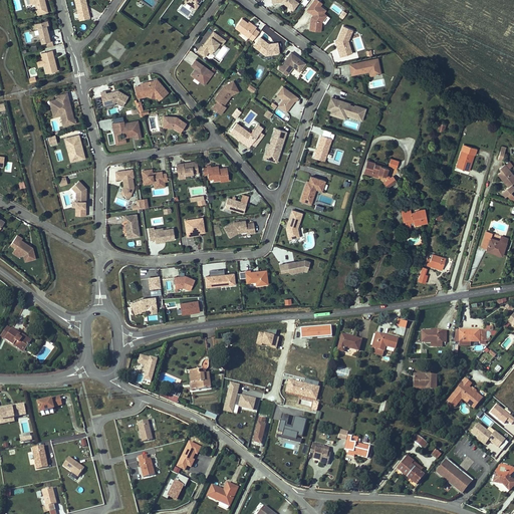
[(18,0),(12,0),(16,11),(21,9),(18,0)]
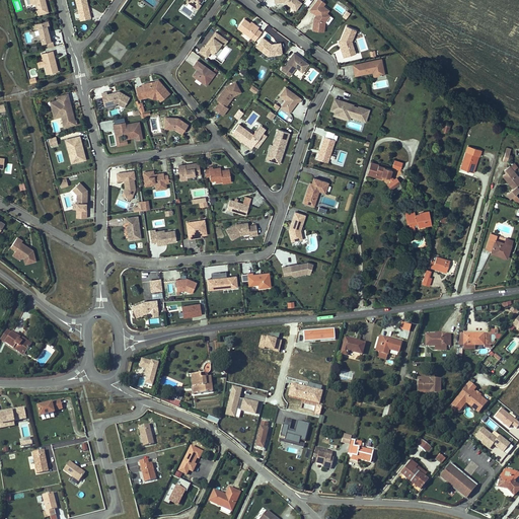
[(48,12),(46,2),(44,2),(43,0),(29,0),(31,4),(35,3),(39,14),(48,12)]
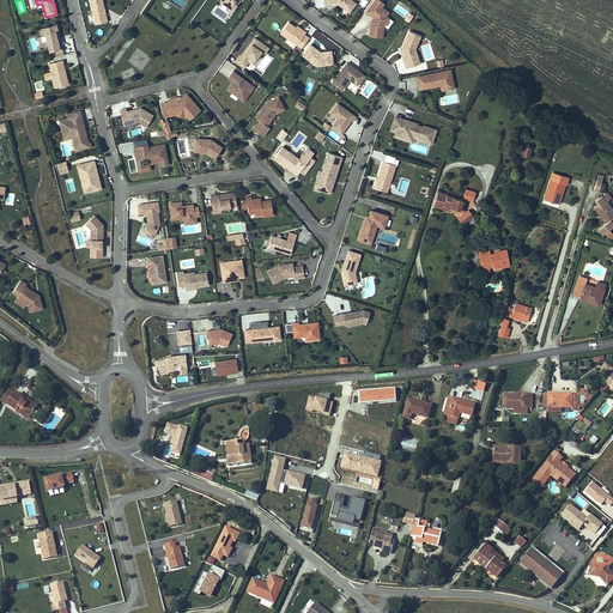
[(104,8),(102,0),(89,0),(95,24),(104,23),(107,22),(108,22),(105,12),(104,12),(104,8)]
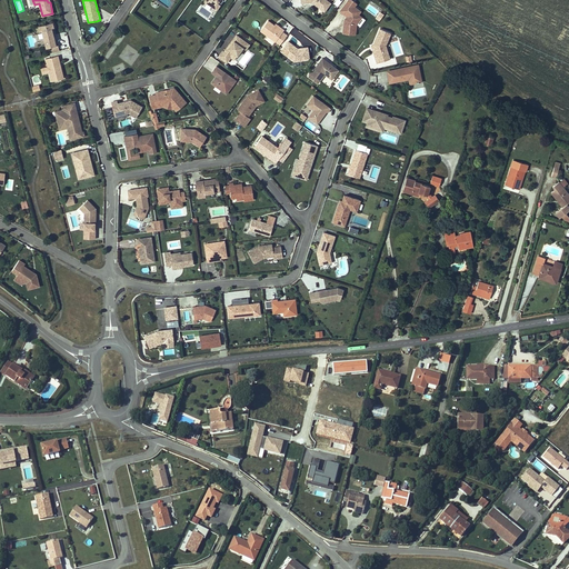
[(202,0),(202,1),(217,10),(223,0),(202,0)]
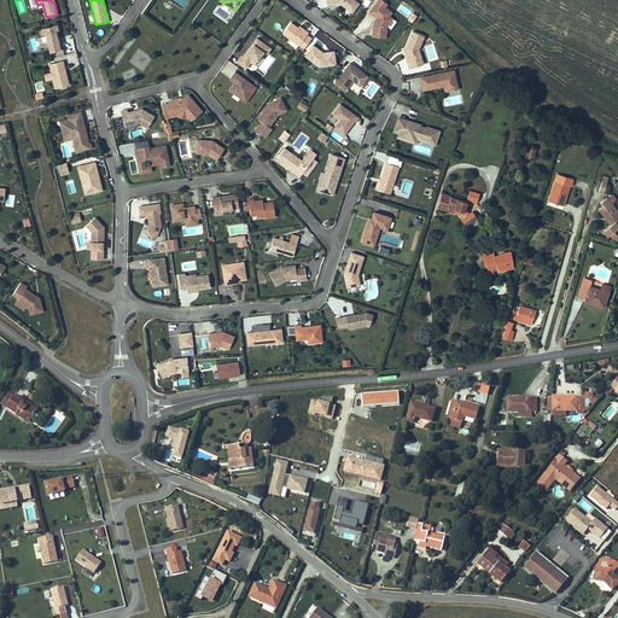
[(326,0),(327,3),(338,1),(353,12),(360,4),(354,0),(326,0)]
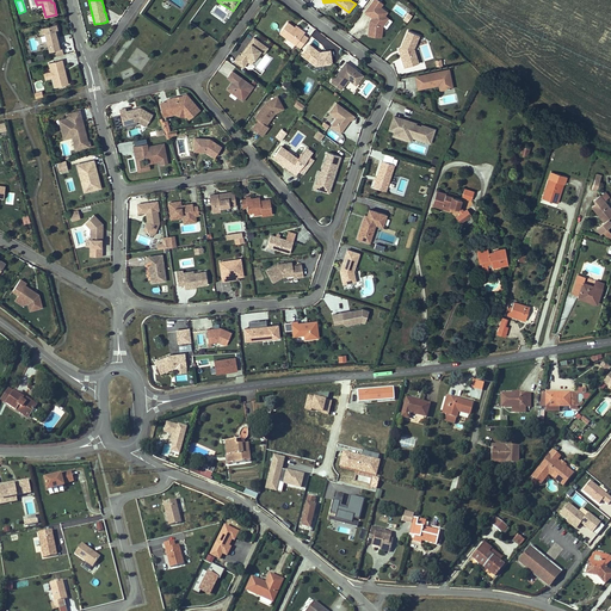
[(378,0),(374,0),(365,11),(372,17),(370,20),(369,35),(382,36),(384,25),(389,18),(386,16),(388,12),(381,7),(383,4),(378,0)]
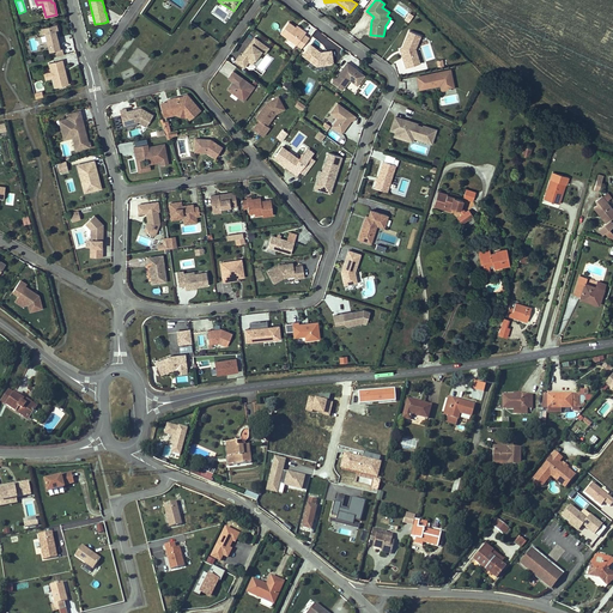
[(307,32),(302,29),(301,31),(296,28),(289,22),(280,32),(297,44),(307,32)]
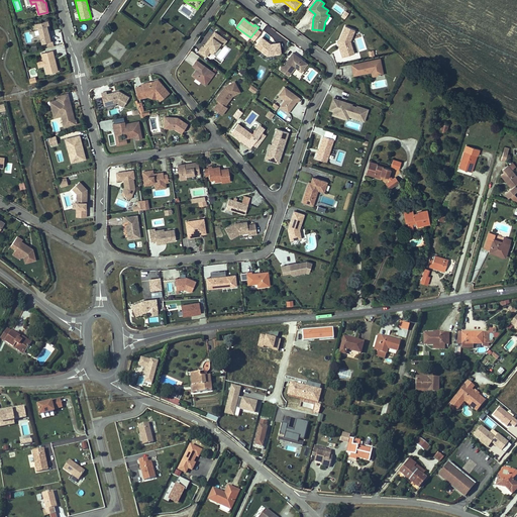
[(42,43),(47,42),(50,41),(46,26),(48,25),(47,20),(35,23),(36,28),(38,28),(42,43)]
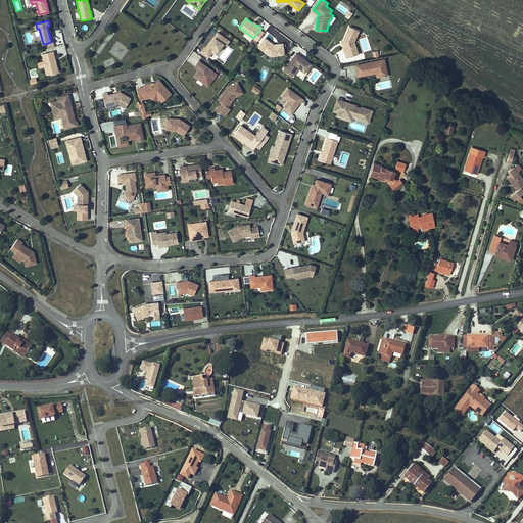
[(359,31),(349,26),(344,40),(341,41),(347,57),(359,54),(354,43),(359,31)]
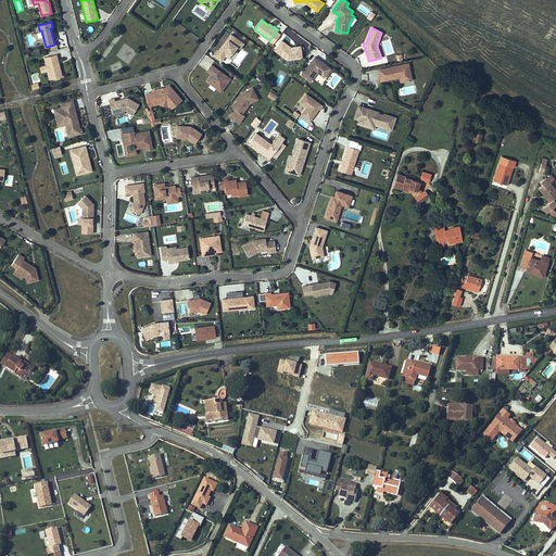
[(58,46),(66,45),(64,32),(55,33),(58,46)]
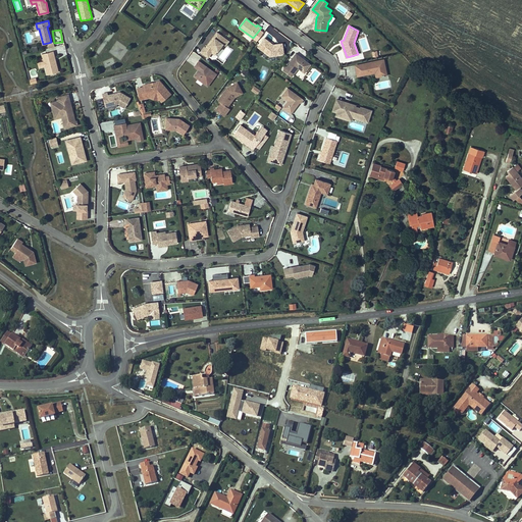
[(208,57),(211,52),(214,48),(217,51),(222,44),(225,46),(228,41),(216,32),(211,40),(212,41),(210,43),(209,43),(205,47),(204,47),(201,52),(208,57)]
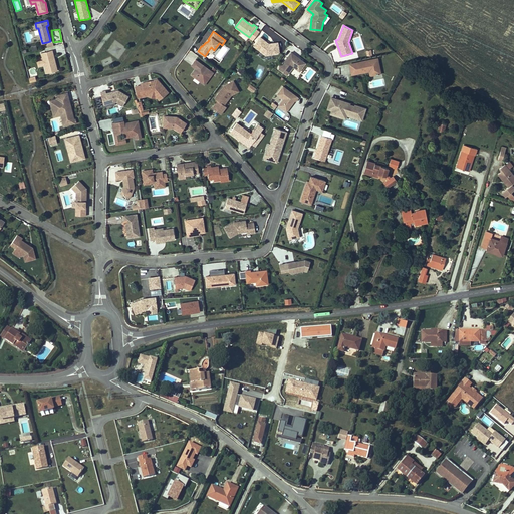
[(278,42),(269,44),(268,45),(266,43),(267,42),(260,37),(253,46),(265,55),(277,53),(279,52),(278,42)]
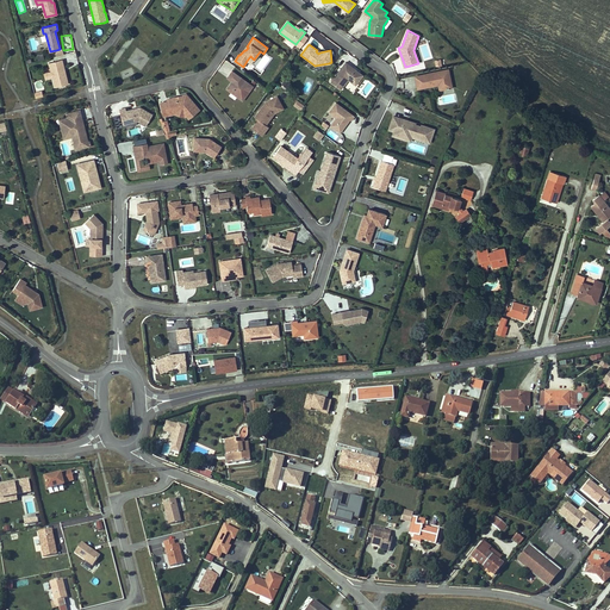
[(62,60),(49,63),(55,87),(68,83),(62,60)]
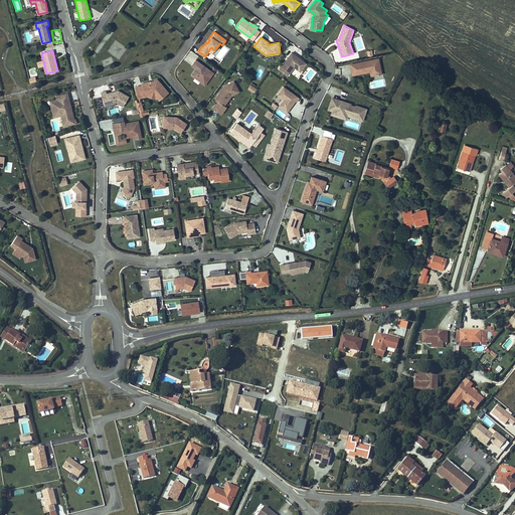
[(288,75),(294,67),(295,66),(299,65),(302,68),(306,63),(300,58),(299,59),(297,58),(298,57),(292,52),(280,69),(288,75)]
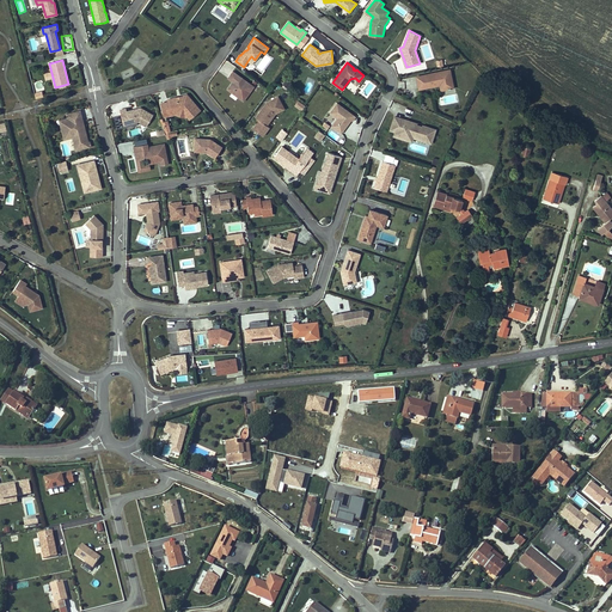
[(132,67),(122,74),(124,78),(134,72),(132,67)]
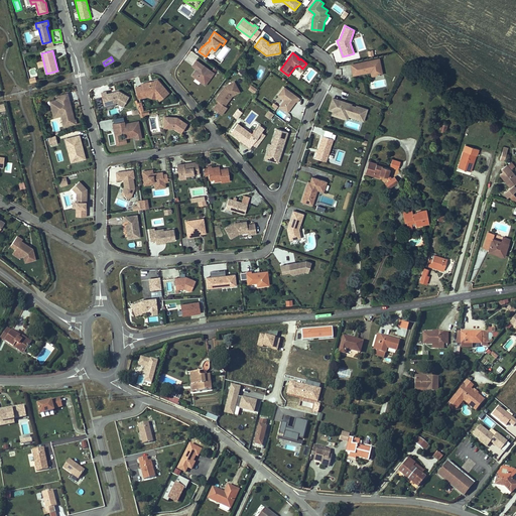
[(197,69),(191,75),(196,78),(201,82),(206,85),(214,73),(197,59),(194,63),(200,69),(199,70),(197,69)]
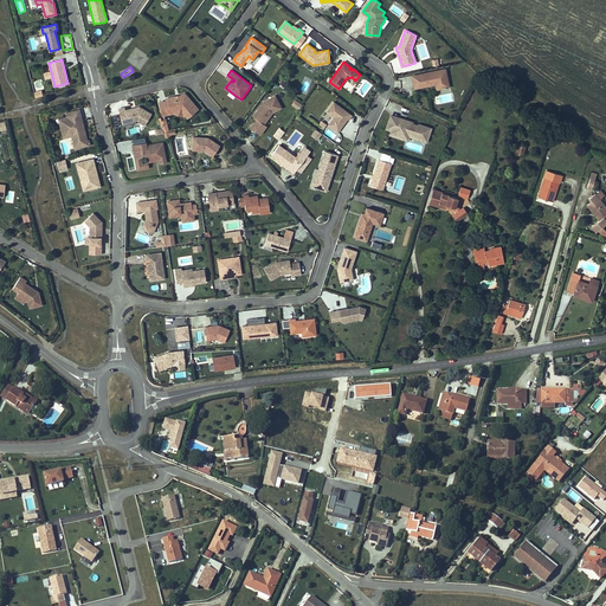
[(433,73),(413,77),(414,88),(436,83),(440,83),(442,88),(444,88),(444,89),(446,88),(446,86),(449,86),(446,75),(443,75),(442,70),(432,71),(433,73)]
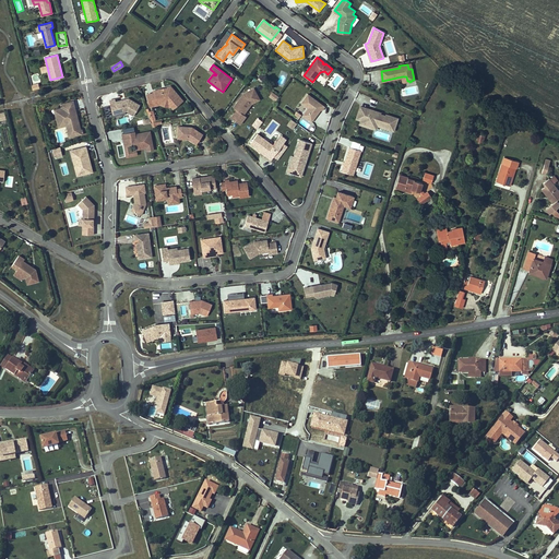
[(182,100),(170,86),(153,91),(154,93),(147,95),(151,107),(159,105),(167,98),(173,105),(170,107),(173,109),(182,100)]
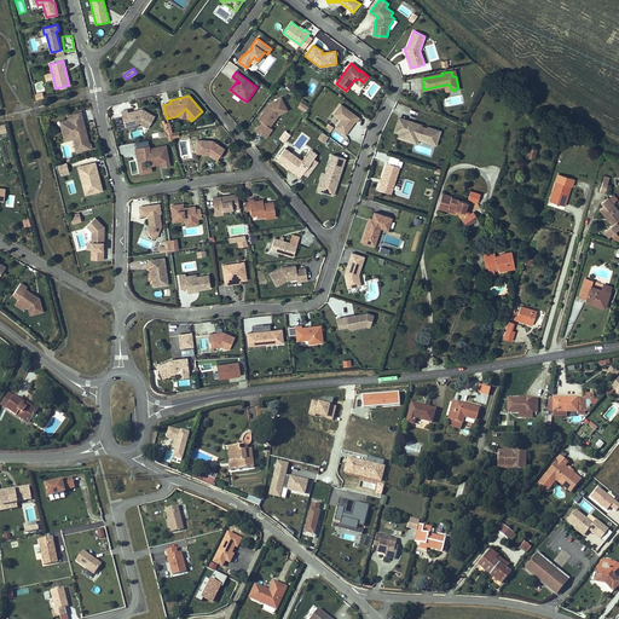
[(276,113),(278,115),(288,110),(281,97),(270,104),(259,119),(260,120),(262,121),(260,123),(255,129),(266,138),(272,128),(270,127),(273,122),(270,120),(276,113)]
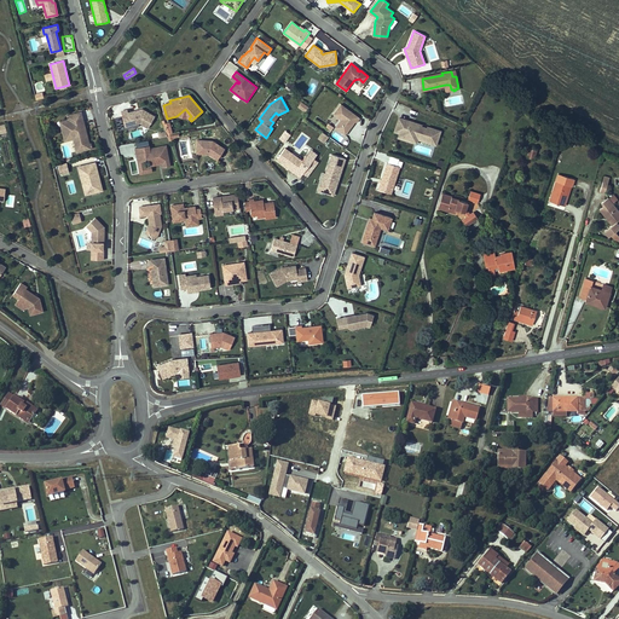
[(301,100),(298,106),(305,111),(310,105),(301,100)]
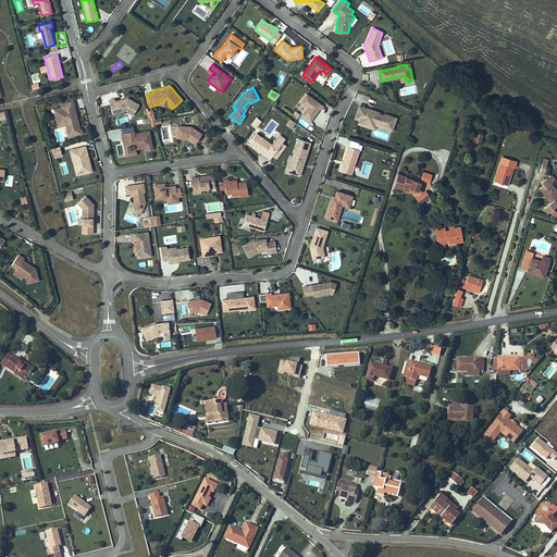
[(323,106),(307,94),(300,102),(307,108),(301,114),(310,121),(316,114),(314,114),(316,111),(317,112),(320,109),(321,110),(323,106)]
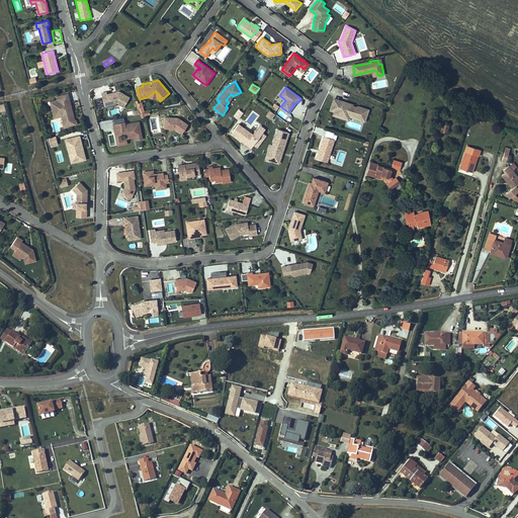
[(108,100),(109,104),(117,102),(119,104),(123,107),(130,97),(118,91),(115,92),(116,93),(114,93),(114,92),(107,94),(106,92),(101,93),(103,102),(108,100)]
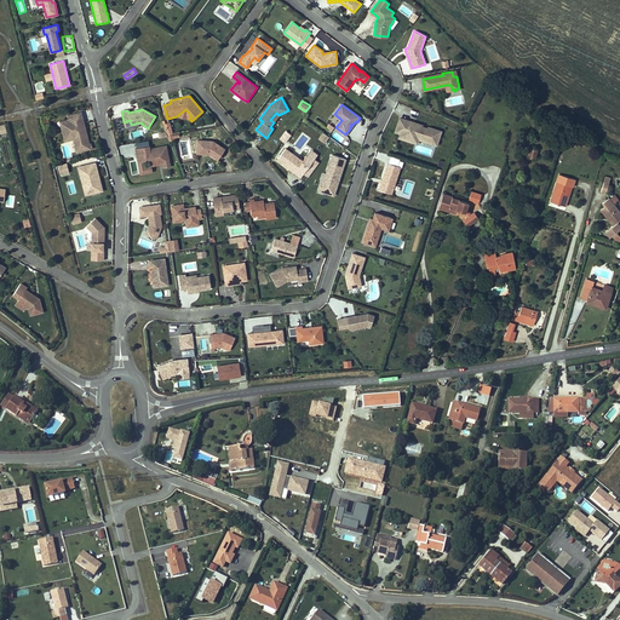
[(185,109),(177,116),(188,120),(189,119),(191,116),(185,109)]
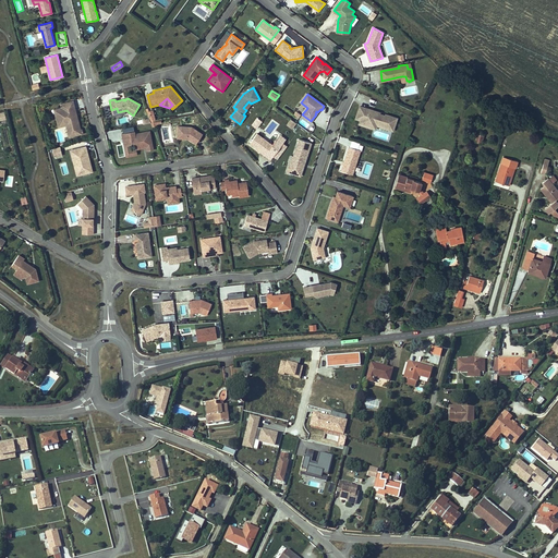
[(59,114),(62,126),(65,125),(69,136),(83,133),(82,129),(81,129),(76,113),(74,114),(74,112),(76,111),(73,100),(60,104),(61,108),(55,109),(56,114),(59,114)]
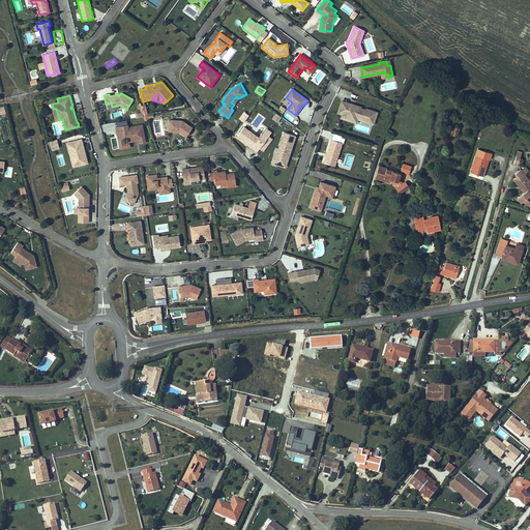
[(98,100),(101,111),(107,109),(102,99),(98,100)]
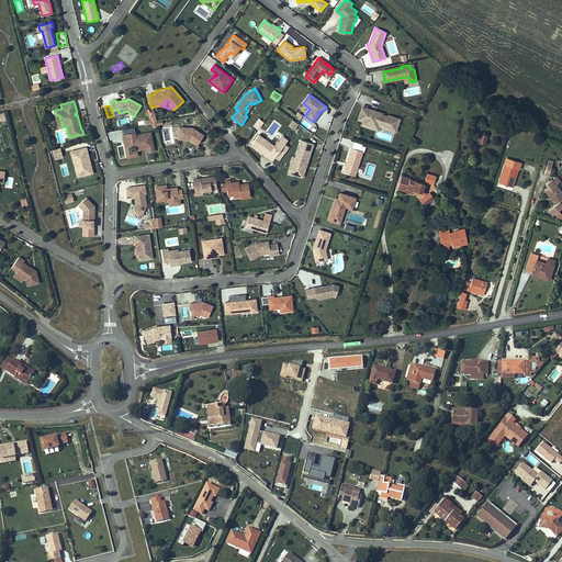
[(369,122),(379,126),(395,132),(400,119),(388,115),(388,116),(383,115),(383,113),(377,111),(375,113),(371,112),(371,110),(362,107),(358,119),(362,121),(361,124),(367,126),(368,126),(369,122)]
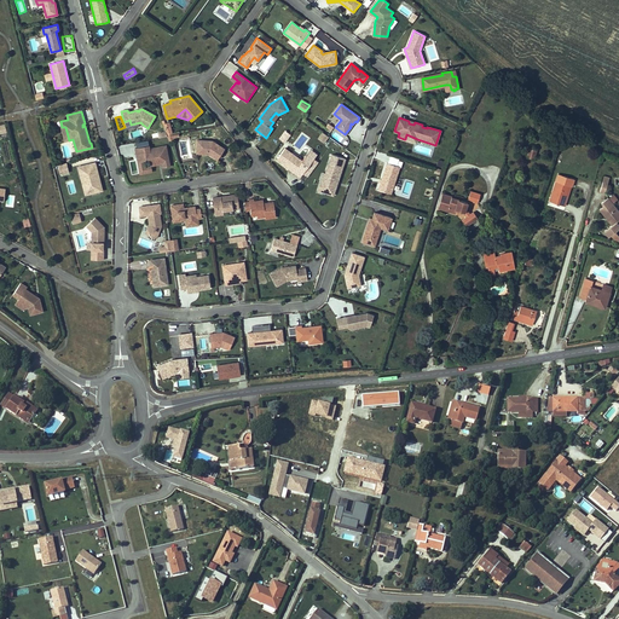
[(171,123),(163,125),(167,136),(173,134),(171,123)]
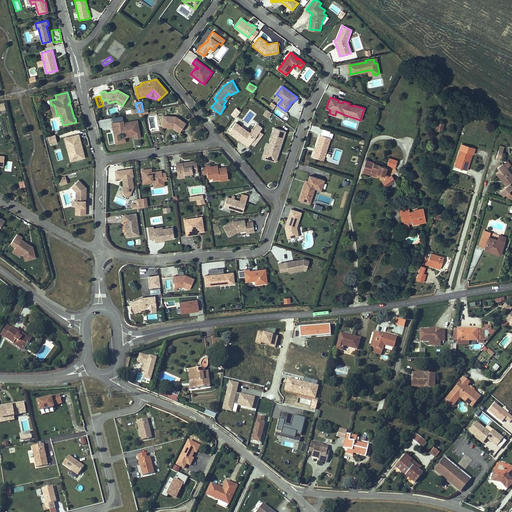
[(263,114),(268,117),(272,112),(266,108),(263,114)]
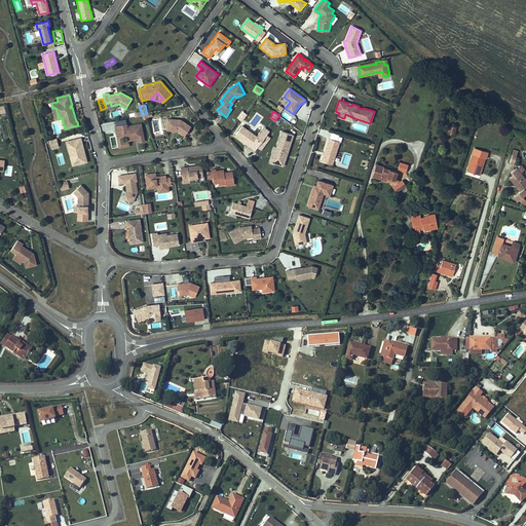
[(167,119),(167,129),(177,130),(178,128),(177,128),(170,127),(171,119),(167,119)]
